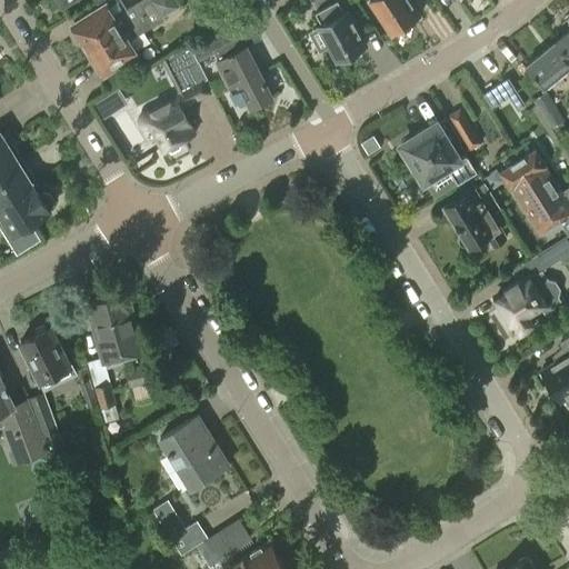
[(95,0),(100,8),(72,25),(87,49),(141,16),(149,28),(163,19),(161,16),(177,6),(172,0),(139,0),(125,9),(118,0),(95,0)]
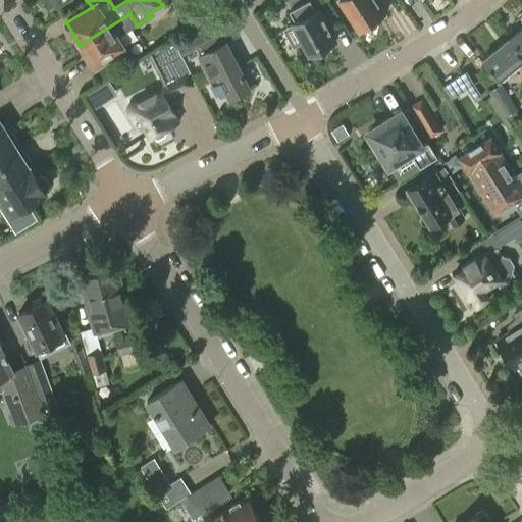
[(373,0),(336,0),(357,31),(383,14),(373,0)]
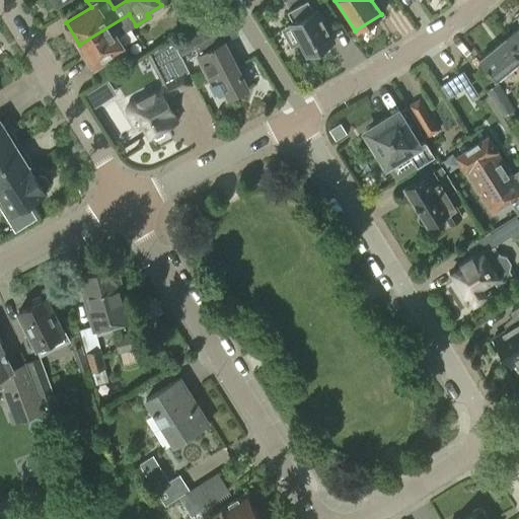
[(282,30),(291,49),(300,44),(305,55),(311,52),(313,57),(327,49),(325,44),(330,41),(315,10),(310,13),(306,3),(287,12),(292,21),(290,25),(282,30)]
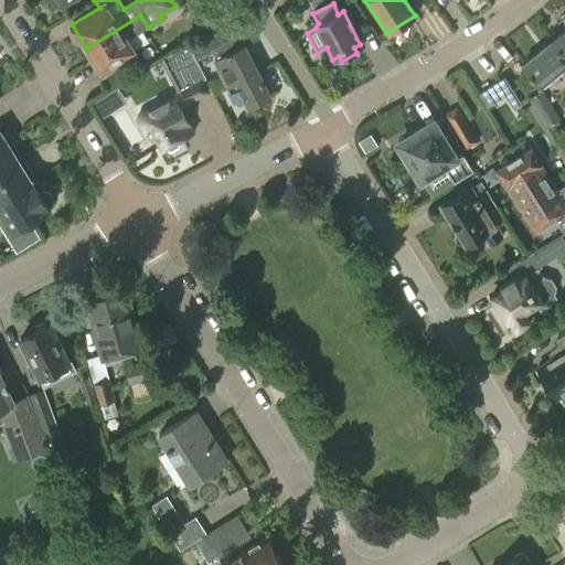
[(135,53),(127,40),(148,28),(140,16),(86,49),(102,73),(135,53)]
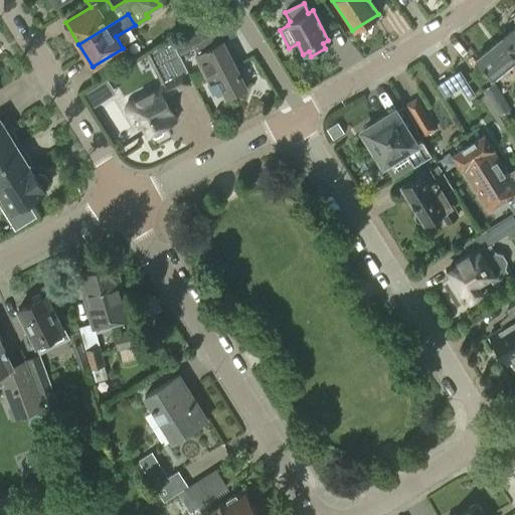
[(184,30),(192,45),(197,54),(195,55),(209,82),(207,83),(212,93),(214,92),(216,97),(224,93),(226,97),(229,96),(230,98),(243,91),(242,89),(245,88),(232,62),(235,61),(231,53),(229,54),(222,41),(218,43),(214,35),(215,34),(207,18),(184,30)]
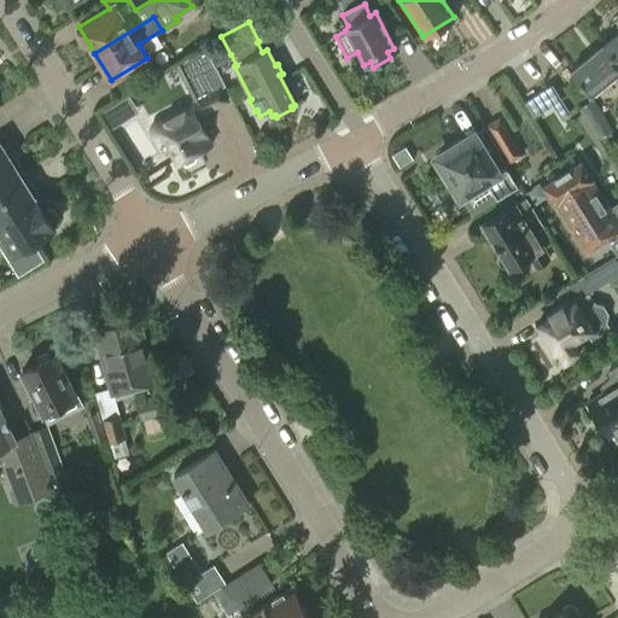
[(617,28),(617,31),(602,45),(617,64),(617,24),(617,27),(617,28)]
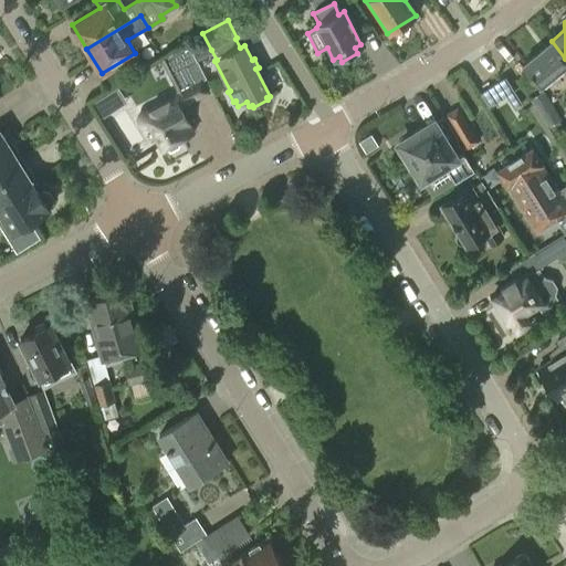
[(538,87),(565,64),(565,59),(552,41),(521,66),(538,87)]
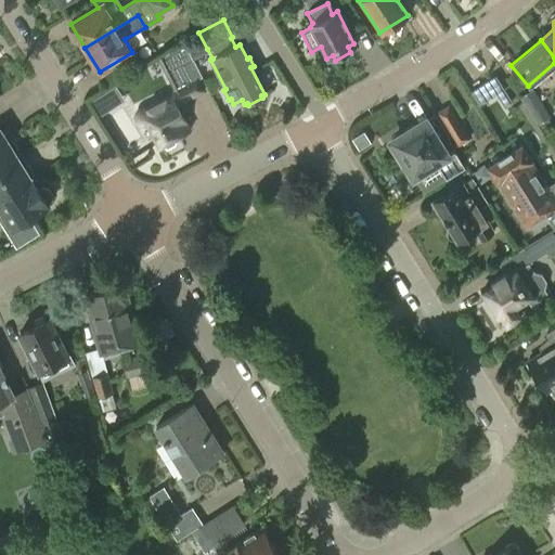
[(501,100),(507,94),(492,72),(486,77),(501,100)]
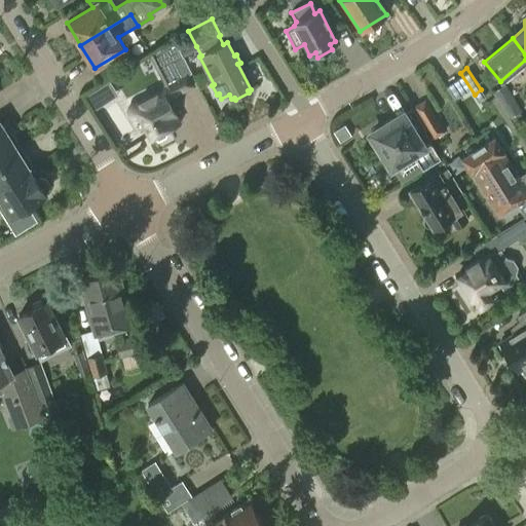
[(179,122),(166,98),(192,84),(187,73),(160,87),(161,89),(136,103),(135,101),(126,106),(125,109),(125,111),(125,114),(127,117),(129,119),(134,120),(138,118),(147,137),(154,141),(166,135),(166,132),(165,129),(179,122)]
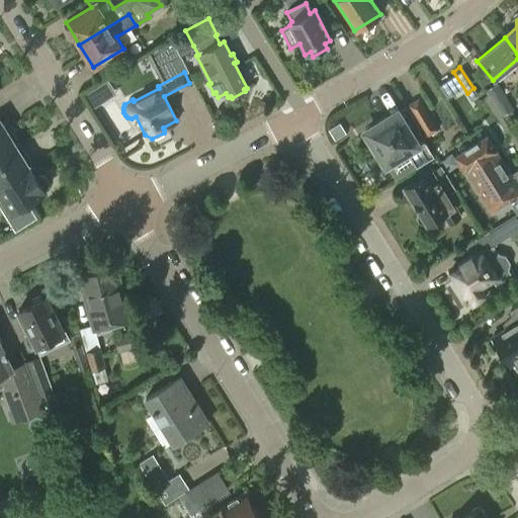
[(88,93),(99,109),(119,95),(108,80),(88,93)]
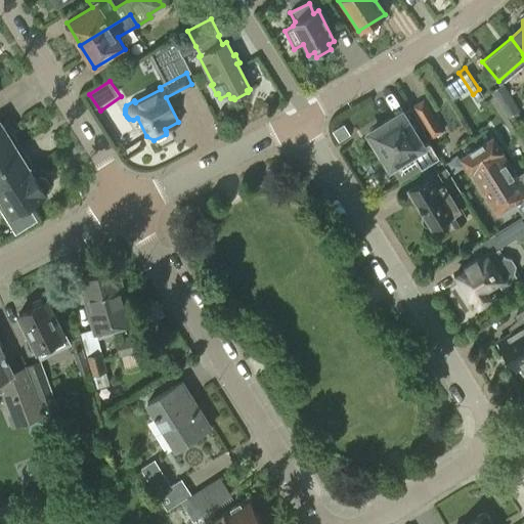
[(505,86),(492,93),(508,117),(520,110),(505,86)]
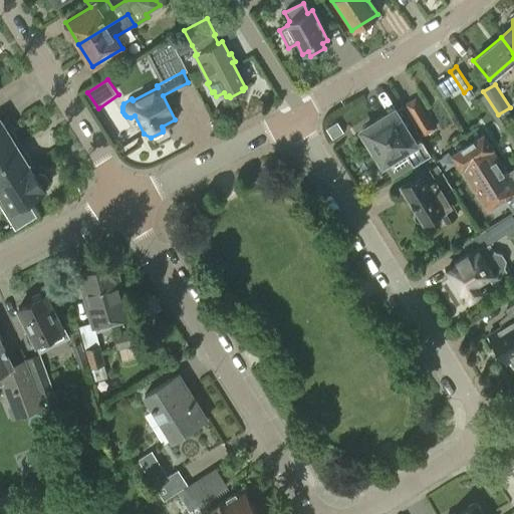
[(416,97),(405,104),(424,136),(435,130),(416,97)]
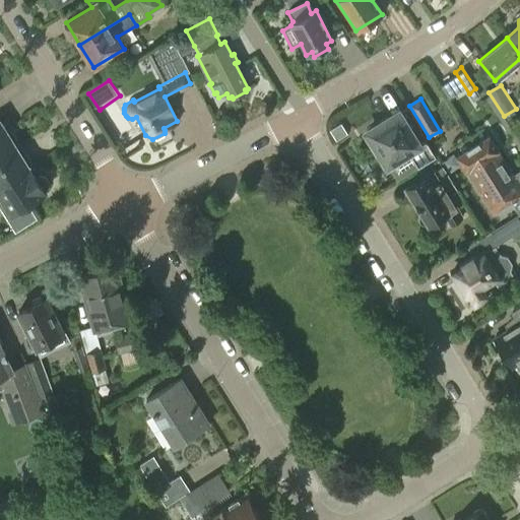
[(410,153),(416,164),(418,164),(420,166),(435,156),(426,142),(428,140),(418,126),(420,125),(412,112),(402,118),(399,113),(368,132),(378,149),(376,151),(383,161),(385,160),(387,165),(411,150),(412,152),(410,153)]
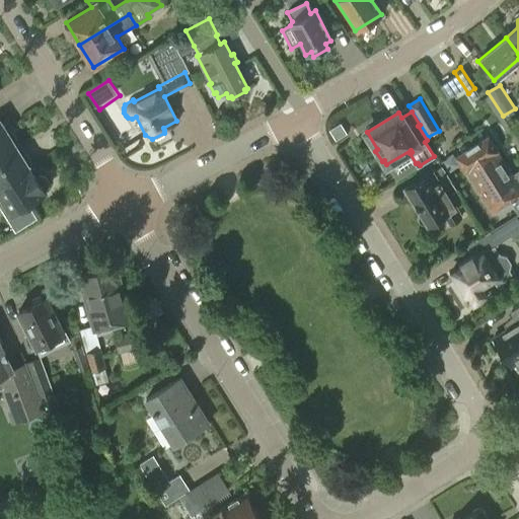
[(490,129),(503,146),(516,136),(504,119),(490,129)]
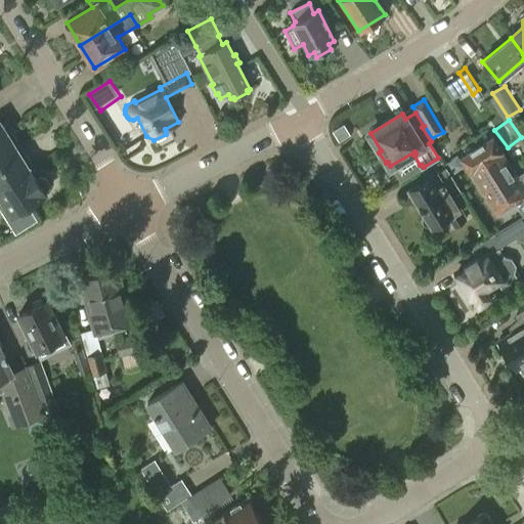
[(0,124),(0,143),(11,136),(7,130),(3,129),(0,124)]
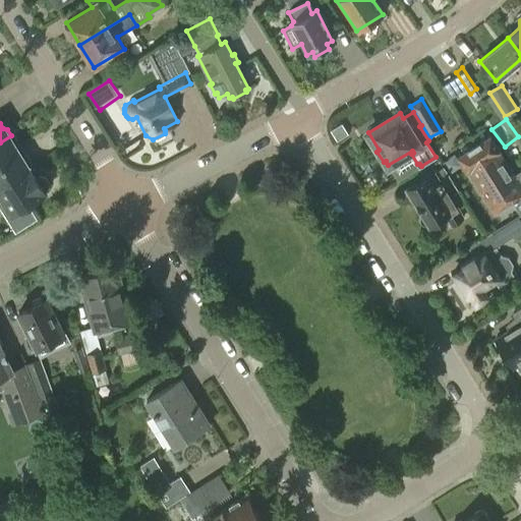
[(330,130),(337,141),(348,134),(341,124),(330,130)]
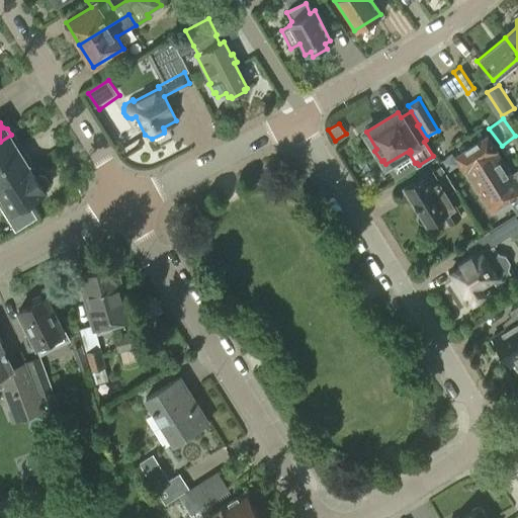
[(25,158),(11,135),(0,142),(0,184),(29,167),(26,162),(26,159),(25,158)]
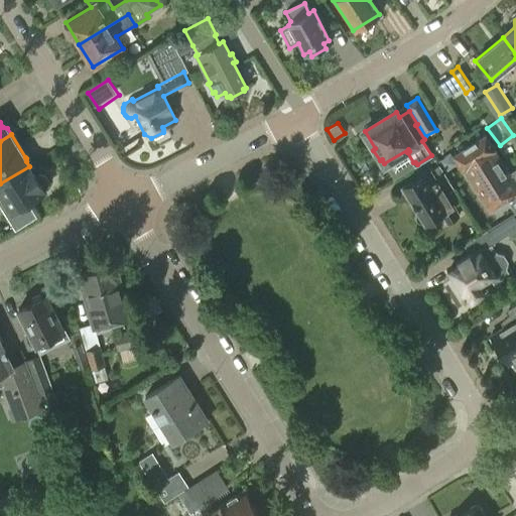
[(515,168),(509,173),(484,135),(471,143),(506,200),(515,213),(515,212),(515,168)]
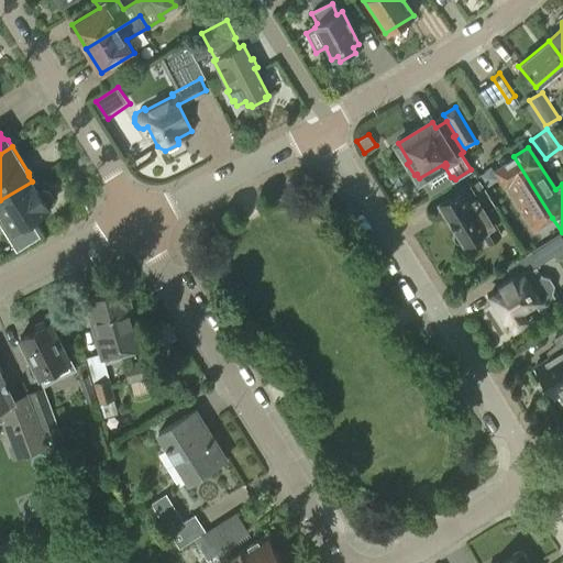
[(533,230),(552,218),(514,156),(494,169),(533,230)]
